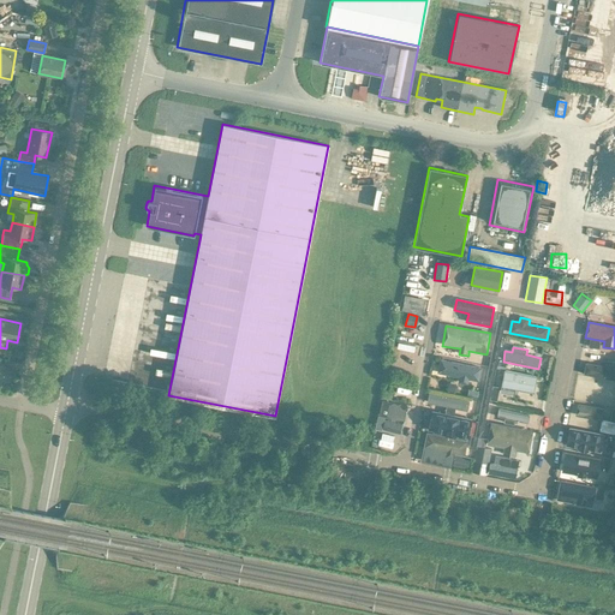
[(603,371),(614,372),(614,359),(589,354),(587,362),(604,365),(603,371)]
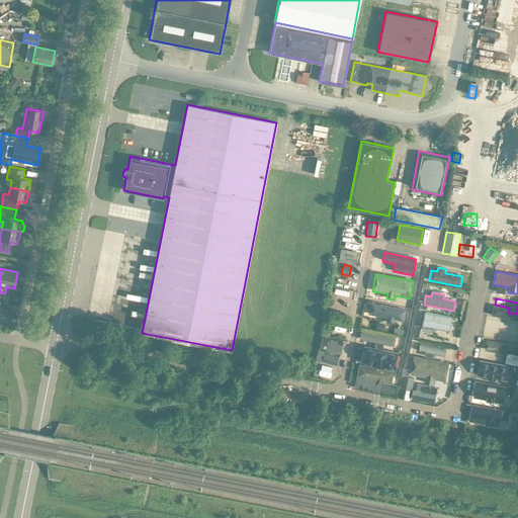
[(386,323),(395,325),(396,320),(404,322),(406,311),(371,305),(369,315),(387,318),(386,323)]
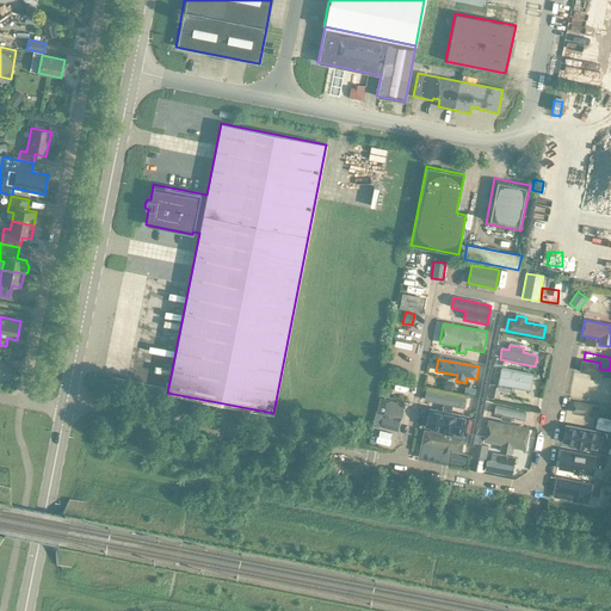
[(0,377),(0,378),(8,380),(11,365),(0,363),(0,377)]
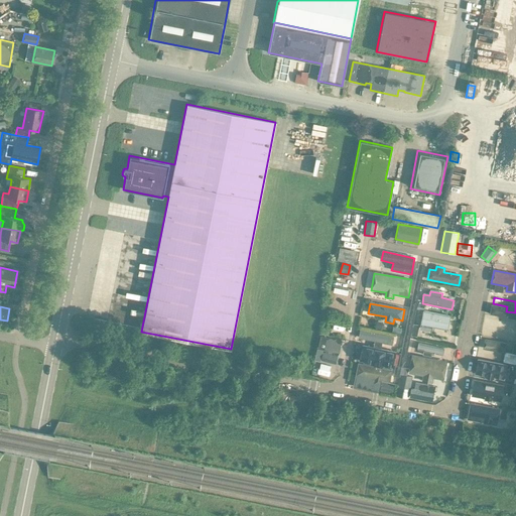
[(424,311),(421,325),(448,330),(452,316),(424,311)]
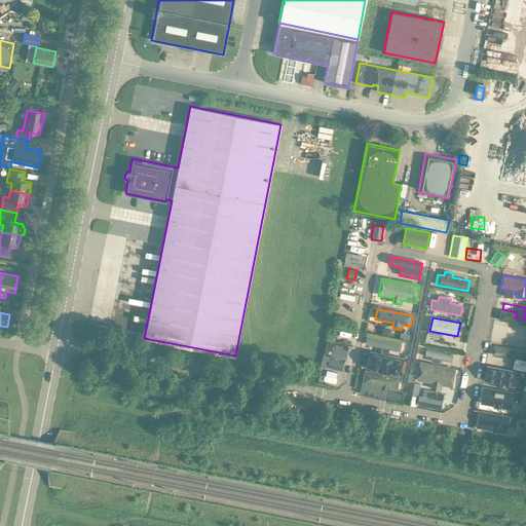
[(498,335),(517,338),(518,331),(500,327),(498,335)]
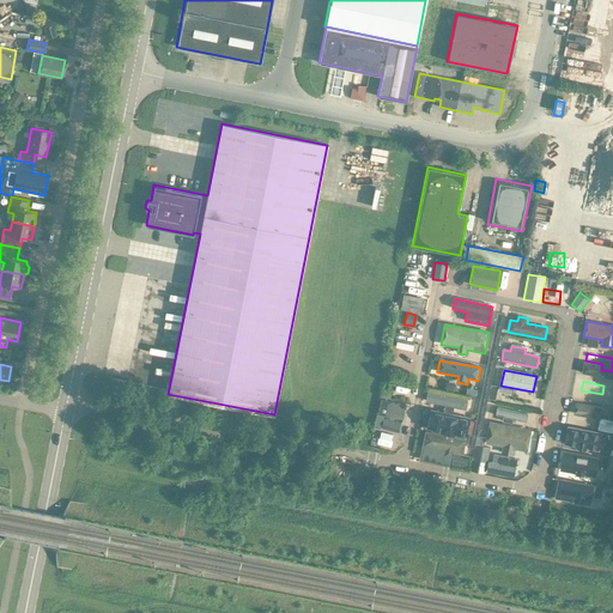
[(393,393),(382,390),(381,398),(390,400),(393,393)]
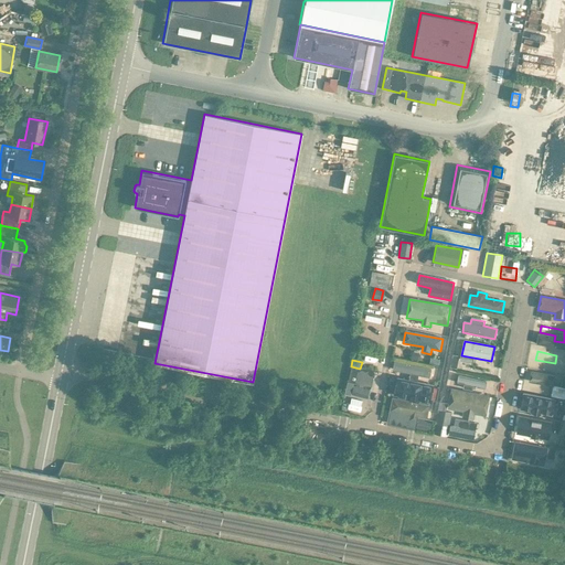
[(394,362),(393,371),(429,377),(432,369),(394,362)]
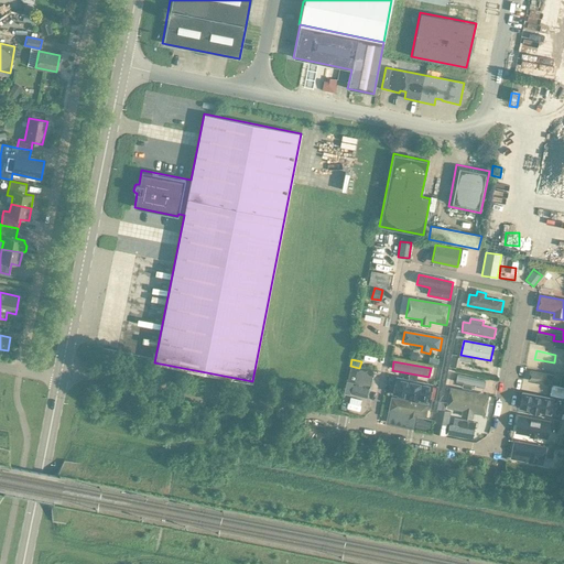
[(531,371),(529,382),(553,387),(555,377),(531,371)]
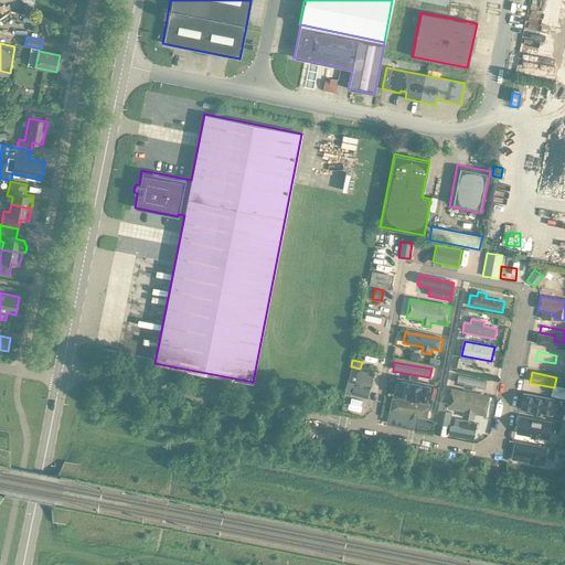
[(358,375),(355,384),(369,386),(371,377),(358,375)]
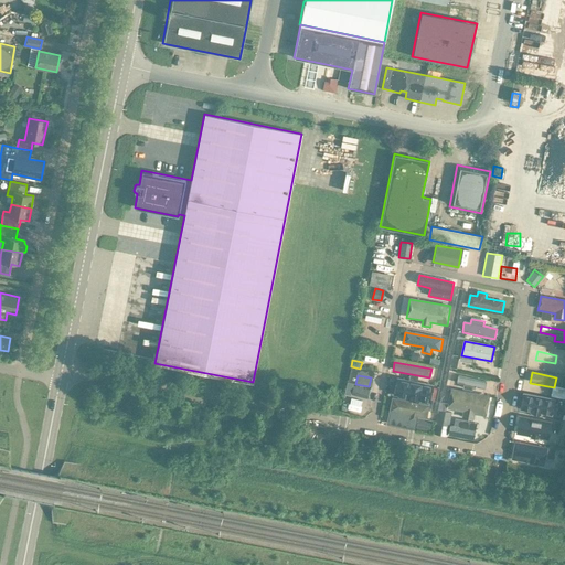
[(458,376),(457,383),(486,388),(487,382),(458,376)]
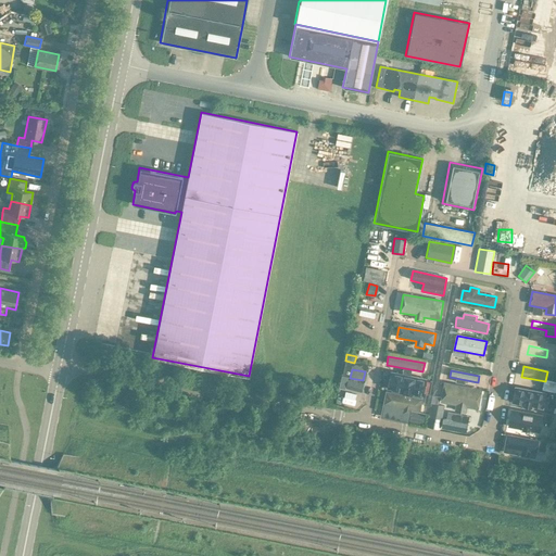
[(424,392),(426,384),(391,377),(390,384),(424,392)]
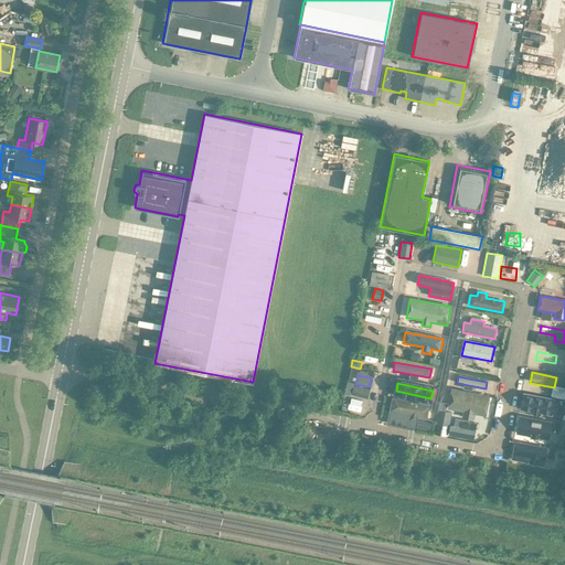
[(366,398),(369,390),(352,385),(350,394),(366,398)]
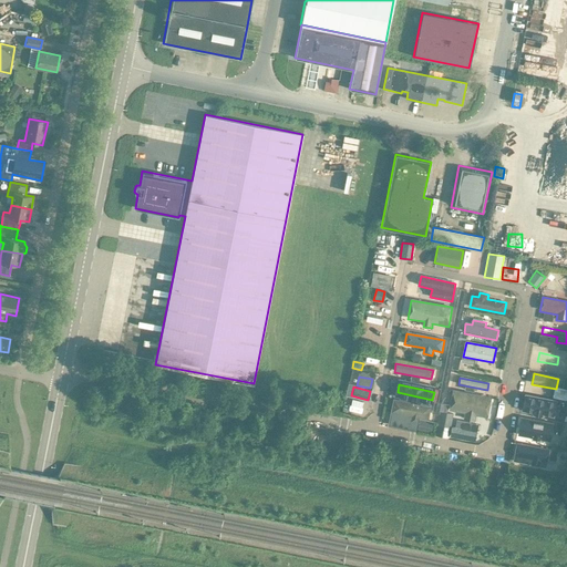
[(464,420),(475,422),(477,414),(488,416),(493,398),(454,390),(450,409),(466,412),(464,420)]
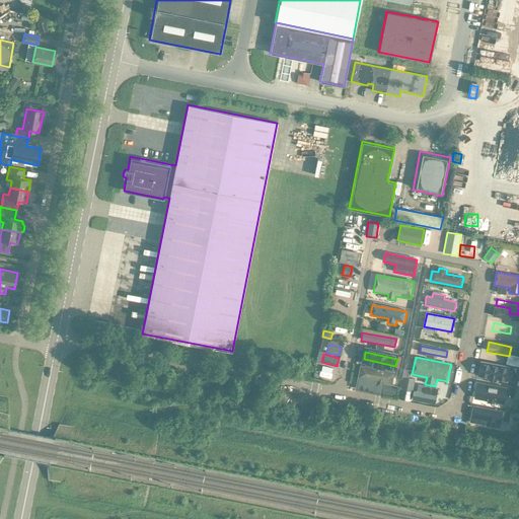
[(396,373),(362,365),(359,379),(393,386),(396,373)]
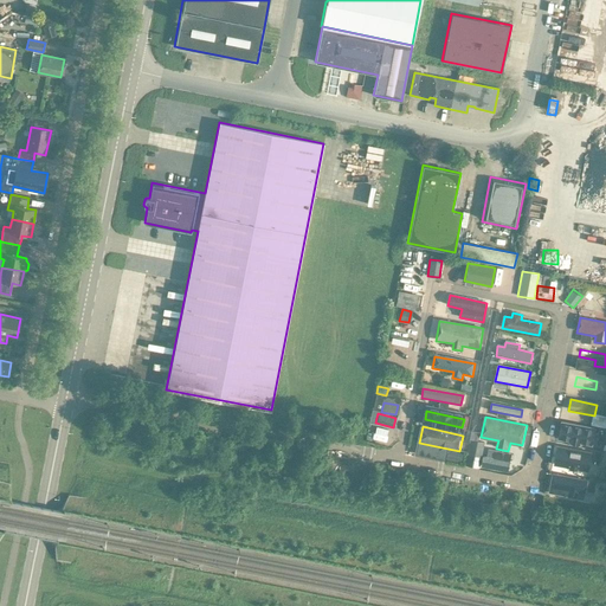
[(562,440),(580,444),(581,433),(565,431),(562,440)]
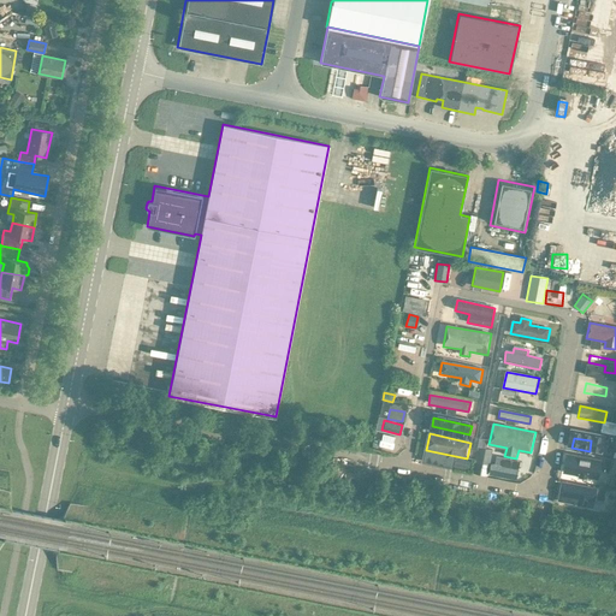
[(474,461),(489,465),(492,449),(477,446),(474,461)]
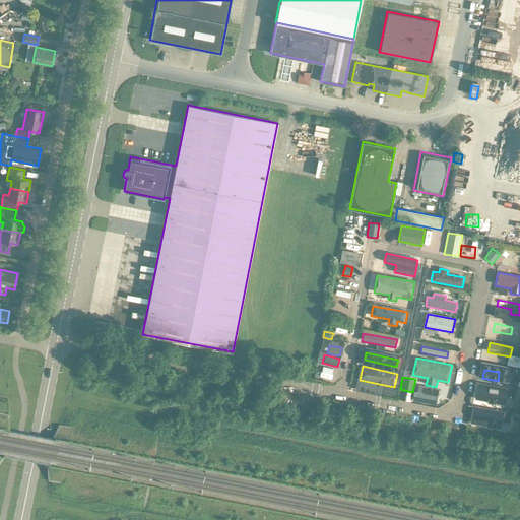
[(477,384),(474,399),(506,406),(509,390),(477,384)]
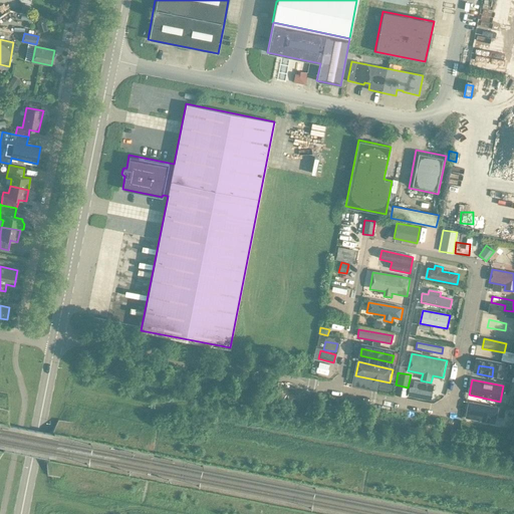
[(412,388),(419,389),(420,381),(413,380),(412,388)]
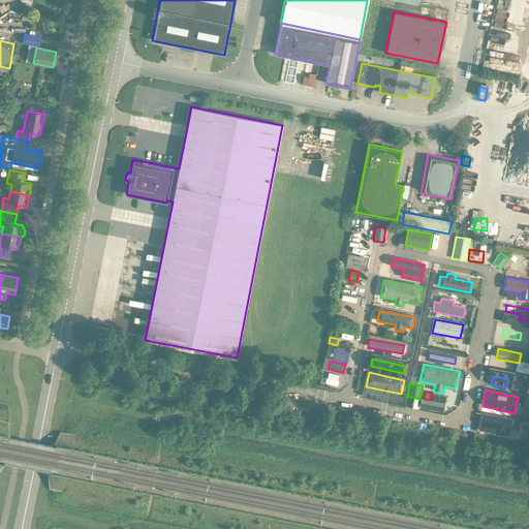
[(512,421),(484,414),(480,427),(497,430),(496,434),(505,435),(506,431),(510,432),(512,421)]
